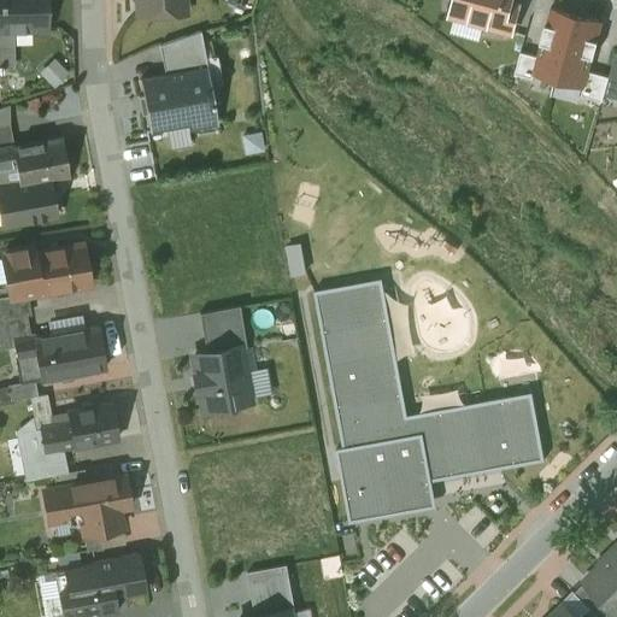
[(45,0),(0,0),(0,72),(3,72),(3,66),(13,66),(12,30),(47,30),(45,0)]
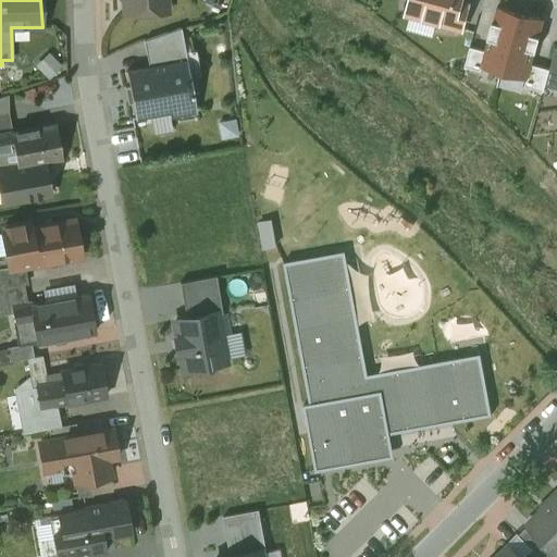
[(124,0),(125,13),(165,12),(165,10),(169,7),(168,0),(124,0)]
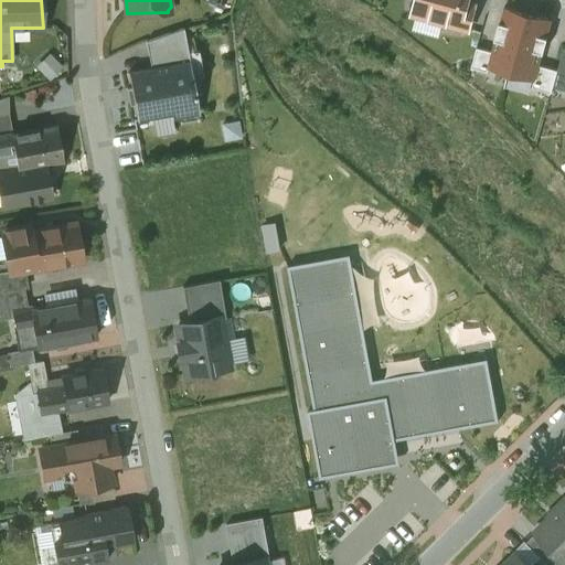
[(417,0),(414,12),(469,28),(476,4),(468,2),(468,0),(417,0)]
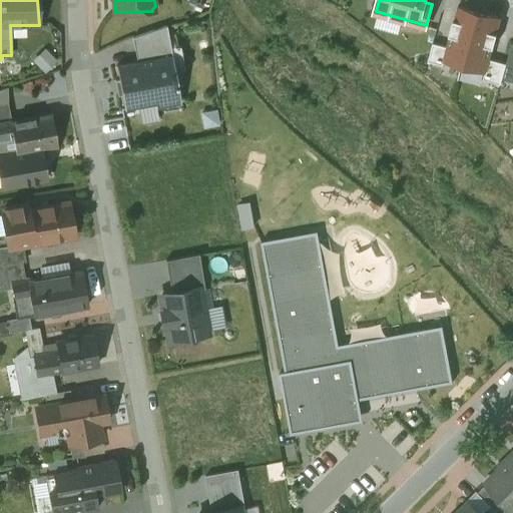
[(464,65),(480,11),(459,5),(455,19),(454,19),(449,35),(451,35),(447,46),(444,60),(464,65)]
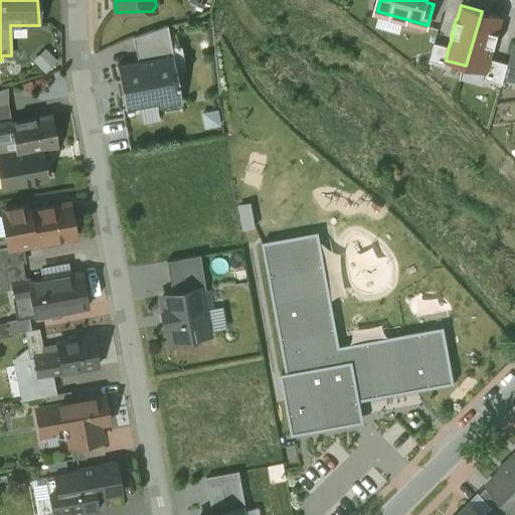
[(503,16),(482,11),(466,65),(488,71),(492,58),(495,47),(496,47),(500,33),(499,33),(503,16)]
